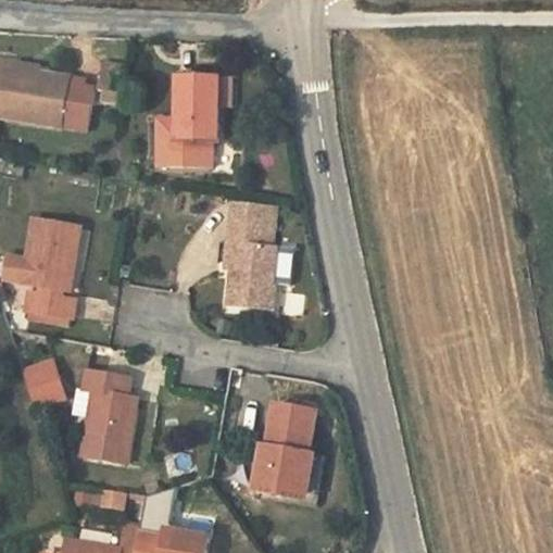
[(23,60),(5,58),(0,98),(0,114),(82,125),(88,77),(47,72),(22,68),(23,60)]
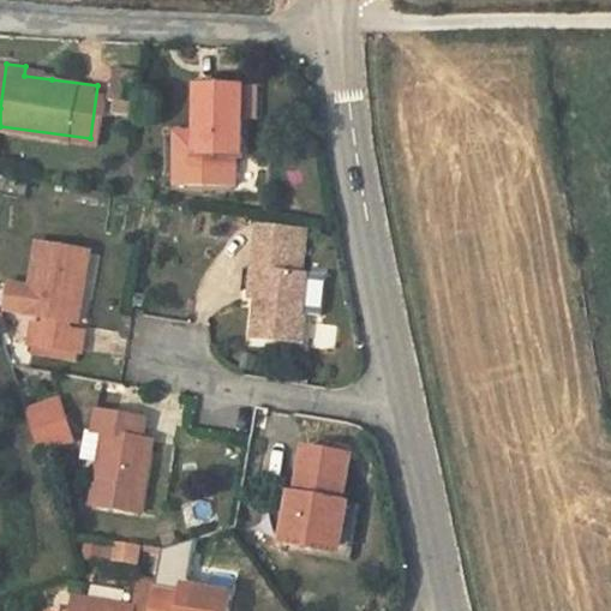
[(113,66),(109,97),(117,99),(136,100),(139,70),(113,66)]
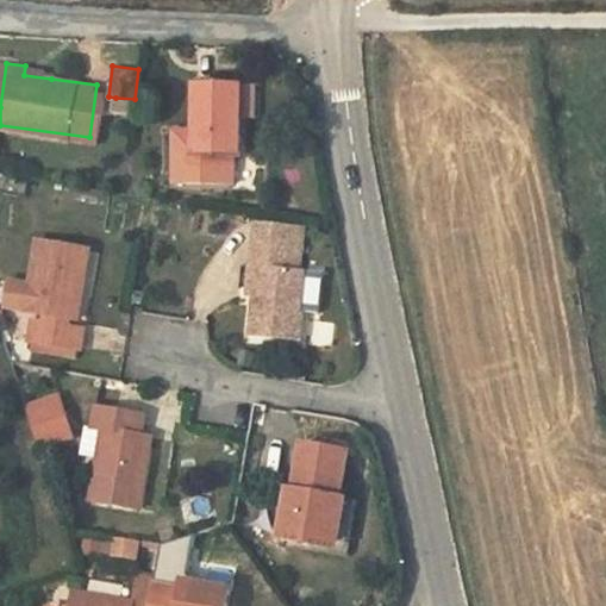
[(238,82),(191,82),(191,129),(169,129),(169,181),(230,181),(230,154),(236,154),(238,82)]
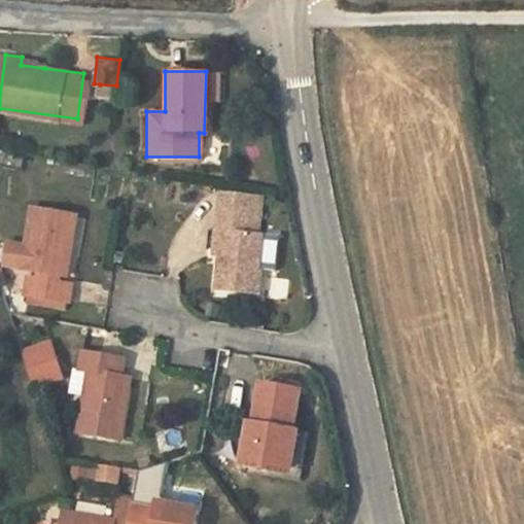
[(216,72),(206,71),(205,106),(215,106),(216,72)]
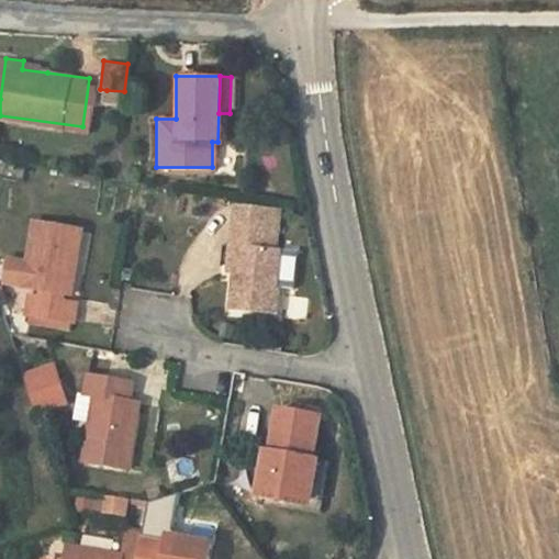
[(123,104),(124,91),(107,90),(105,103),(123,104)]
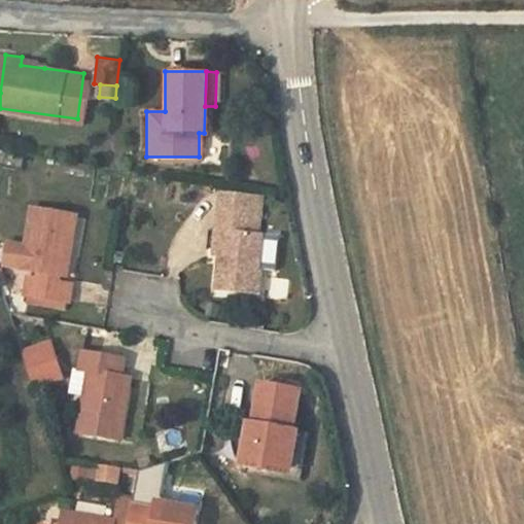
[(247,250),(254,251),(259,206),(217,201),(214,223),(248,228),(247,250)]
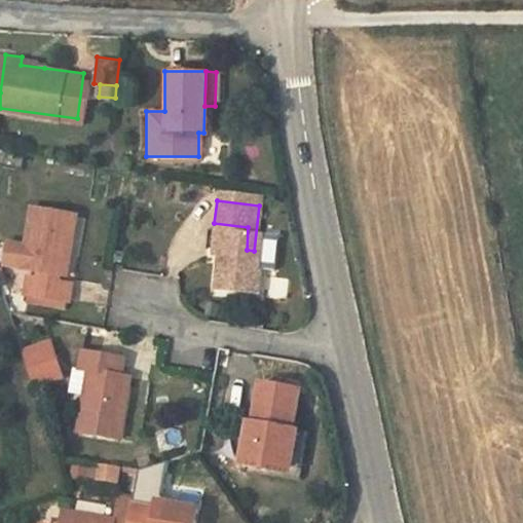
[(74,215),(34,209),(28,245),(24,263),(63,269),(74,215)]
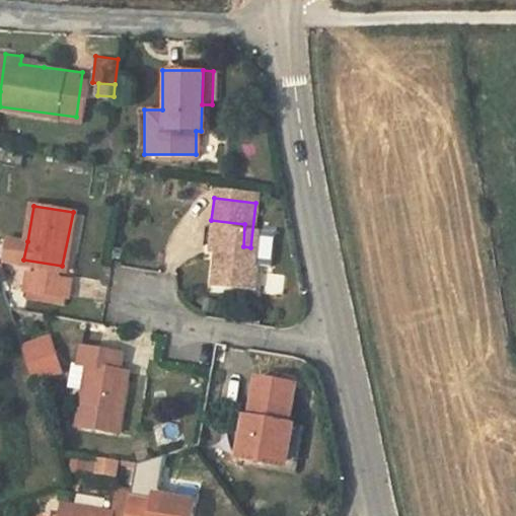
[(260,247),(250,247),(243,246),(244,224),(211,220),(208,242),(218,244),(212,300),(253,304),(260,247)]
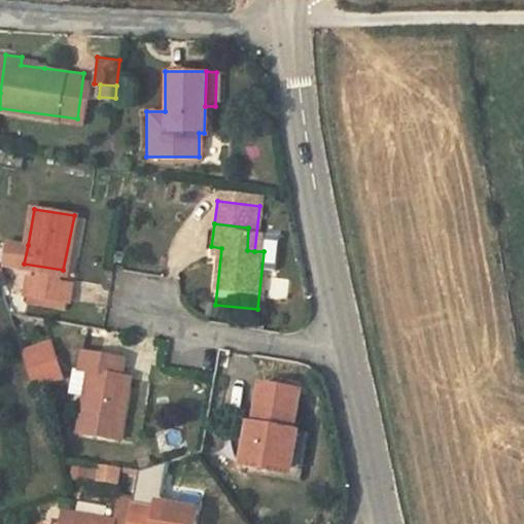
[(24,265),(24,264),(28,245),(9,242),(6,262),(24,265)]
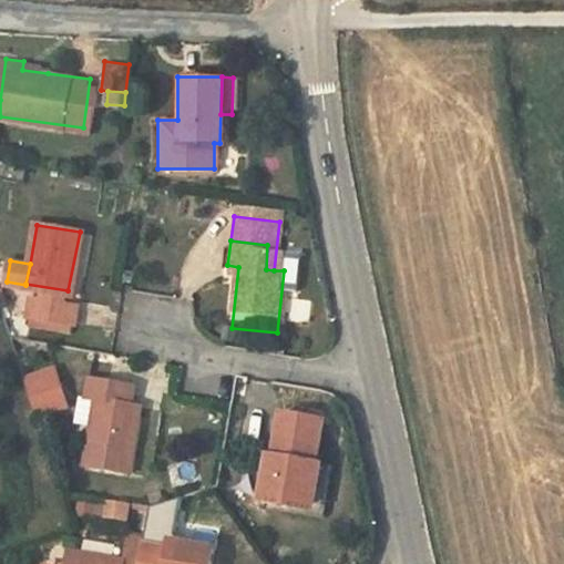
[(73,305),(31,299),(29,319),(69,325),(73,305)]
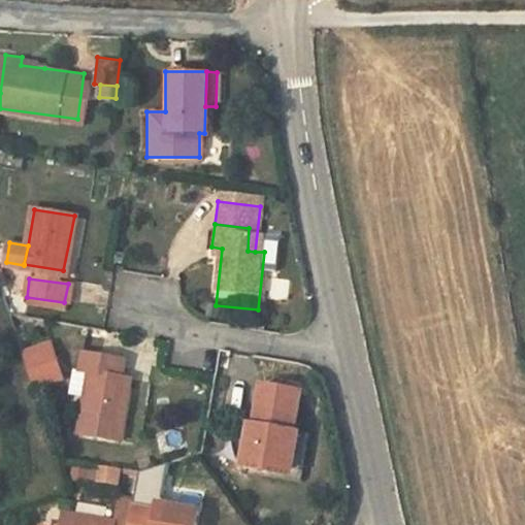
[(17,355),(29,389),(57,379),(45,345),(17,355)]
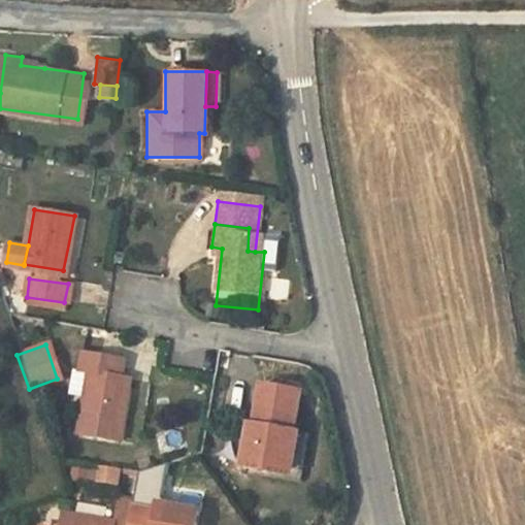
[(87,369),(76,430),(109,435),(120,373),(128,375),(131,357),(123,356),(80,350),(77,367),(87,369)]
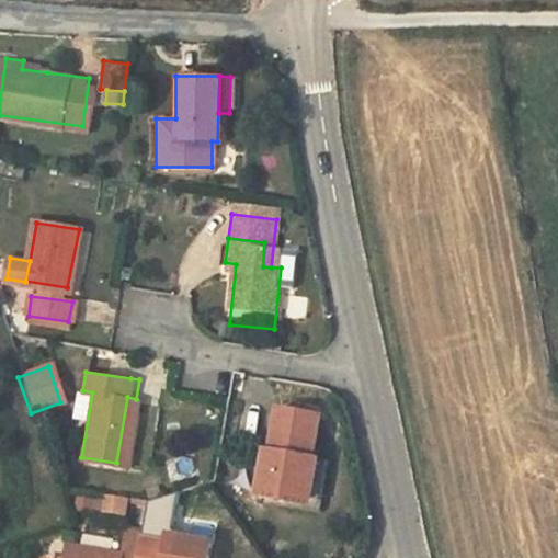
[(76,393),(70,417),(82,419),(88,395),(76,393)]
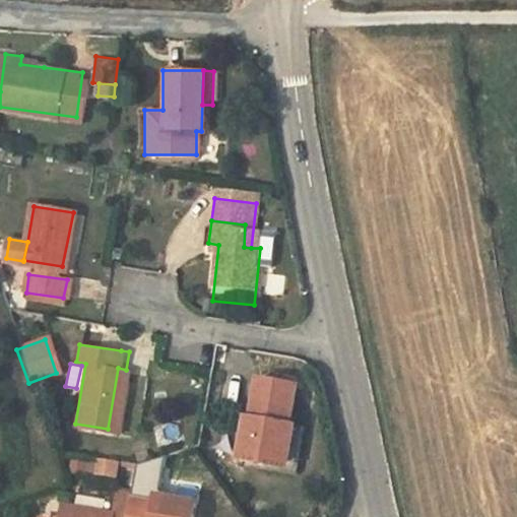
[(289,454),(293,428),(288,424),(293,383),(261,380),(256,416),(248,415),(243,458),(258,459),(262,451),(289,454)]
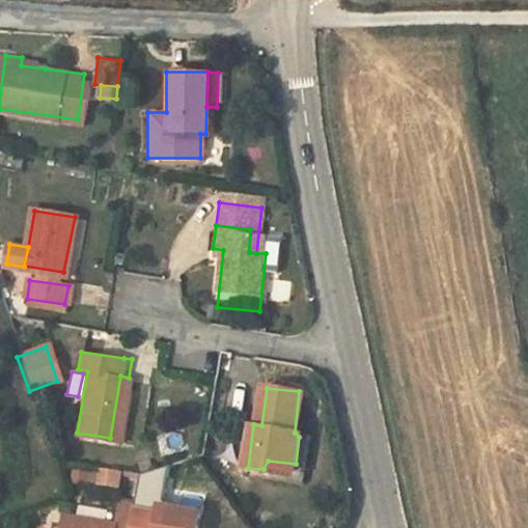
[(160,446),(181,446),(181,432),(160,432),(160,446)]
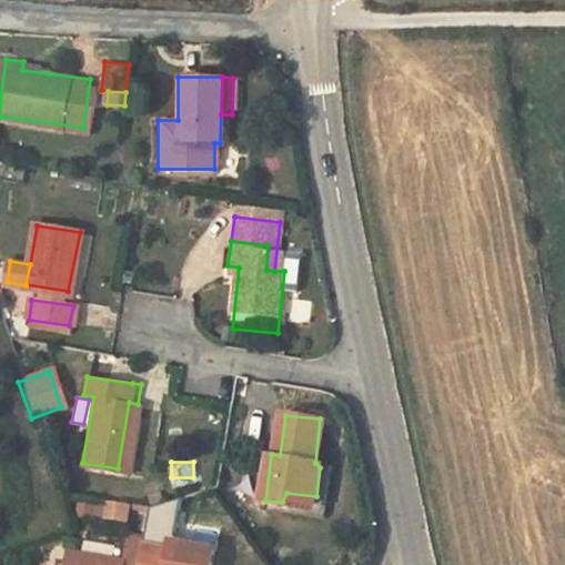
[(100,516),(125,521),(129,502),(103,497),(100,516)]
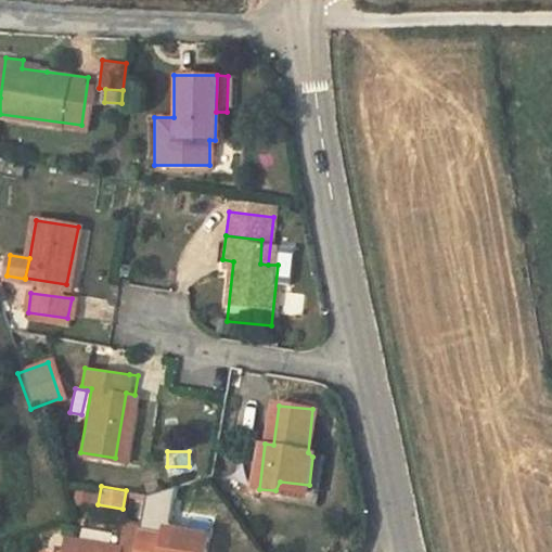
[(97,502),(98,489),(74,488),(74,501),(97,502)]
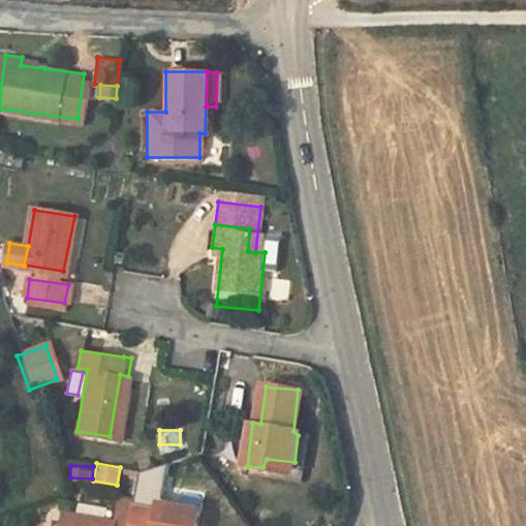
[(188,525),(191,505),(158,500),(154,505),(122,501),(120,511),(118,525),(188,525)]
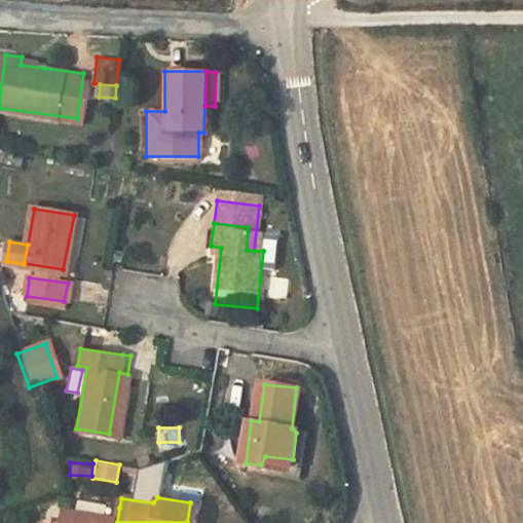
[(53,511),(51,522),(117,522),(119,508),(107,506),(105,518),(53,511)]
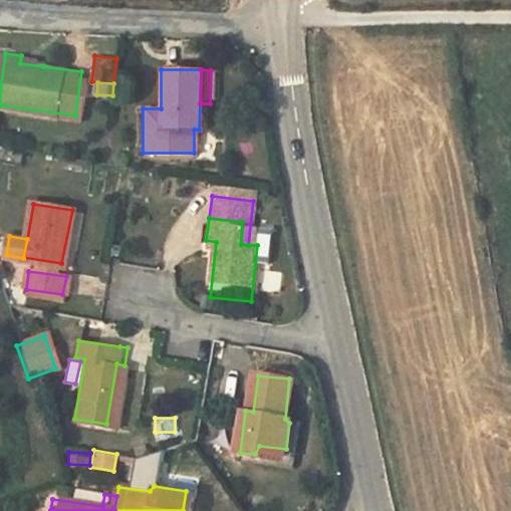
All buildings are outlined.
